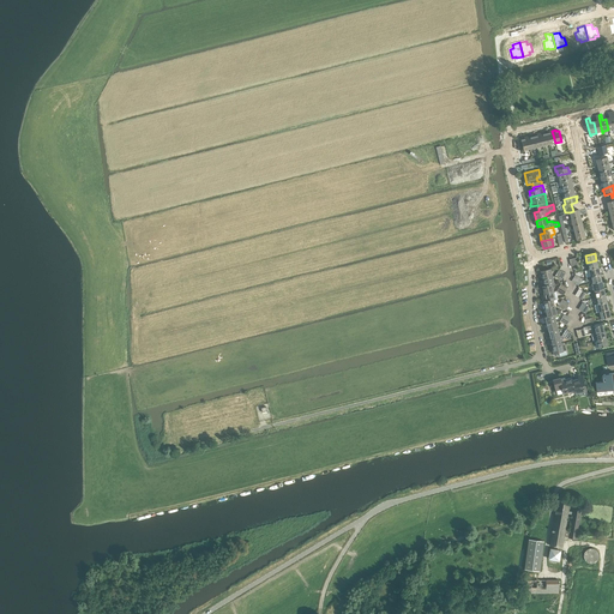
[(541,271),(542,278),(552,276),(551,269),(541,271)]
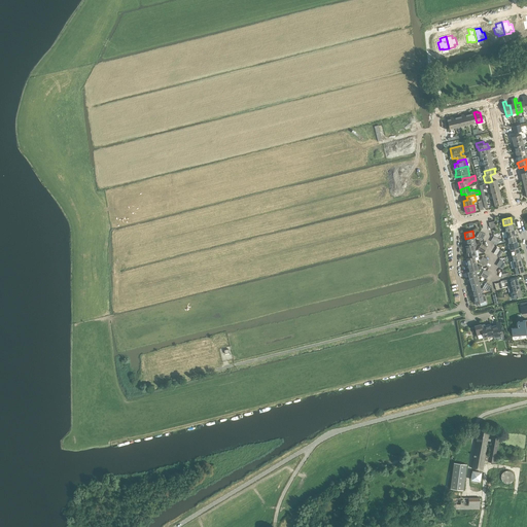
[(465,239),(467,245),(473,244),(476,244),(473,237),(465,239)]
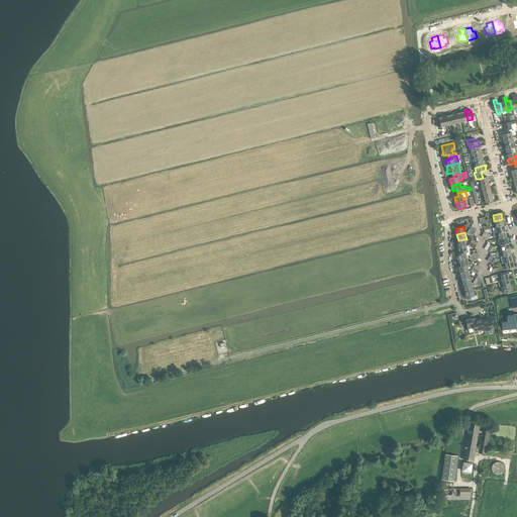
[(466,252),(468,251),(467,245),(457,247),(458,253),(459,253),(466,252)]
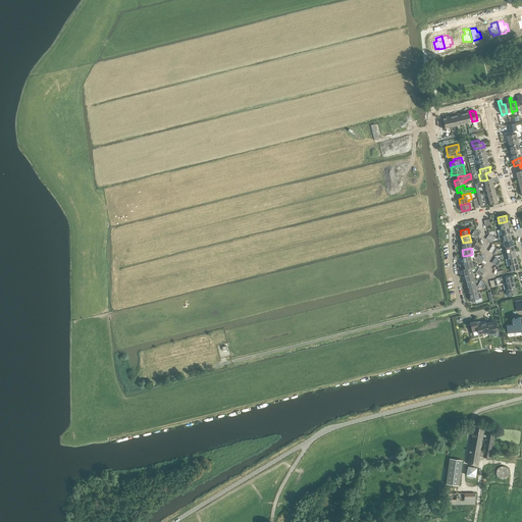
[(517,263),(516,257),(508,259),(506,260),(507,265),(510,265),(517,263)]
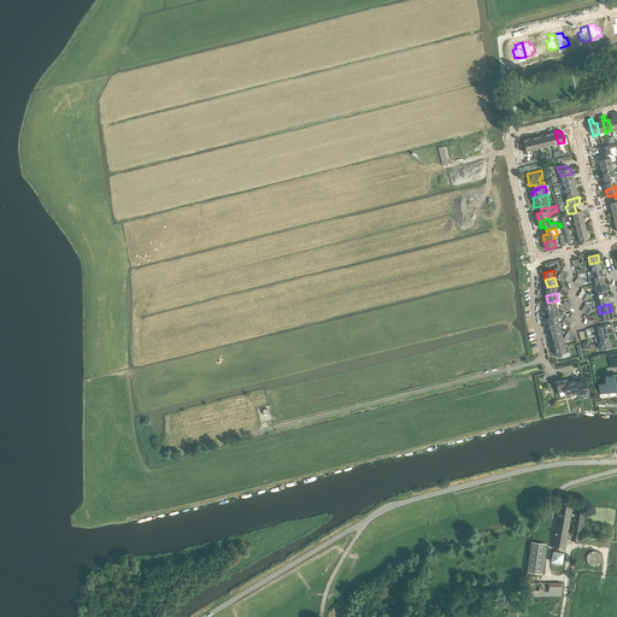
[(558,312),(557,307),(547,310),(550,317),(550,318),(557,316),(563,315),(562,311),(558,312)]
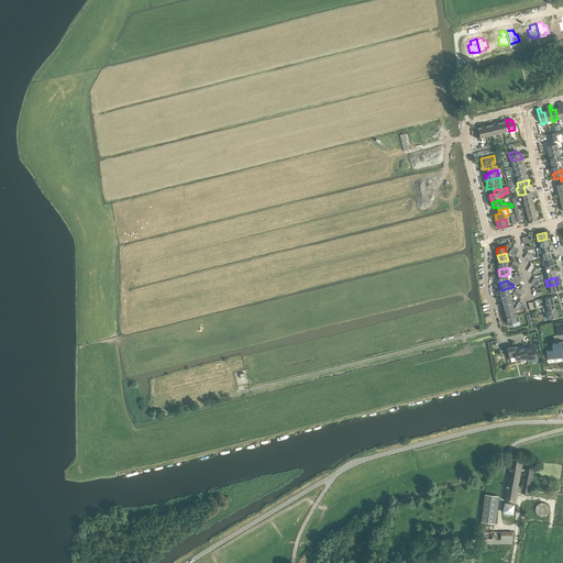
[(560,290),(558,284),(550,286),(551,293),(560,290)]
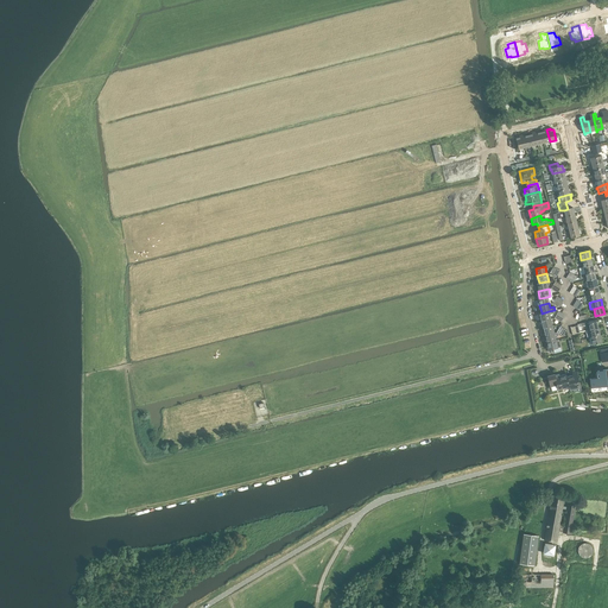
[(540,321),(543,328),(552,325),(551,318),(540,321)]
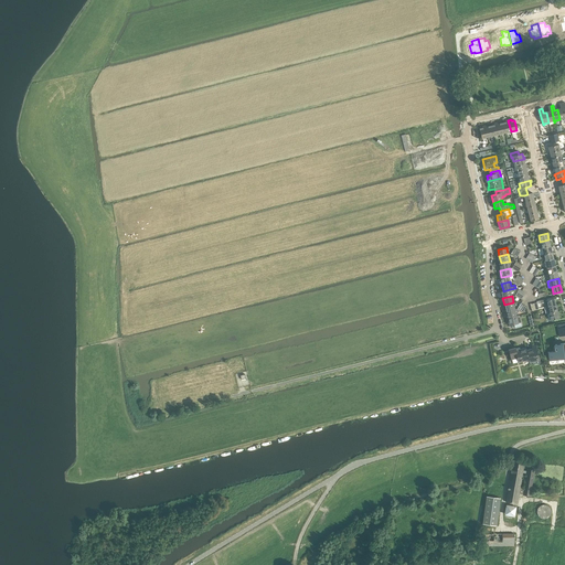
[(545,300),(547,308),(556,306),(554,298),(545,300)]
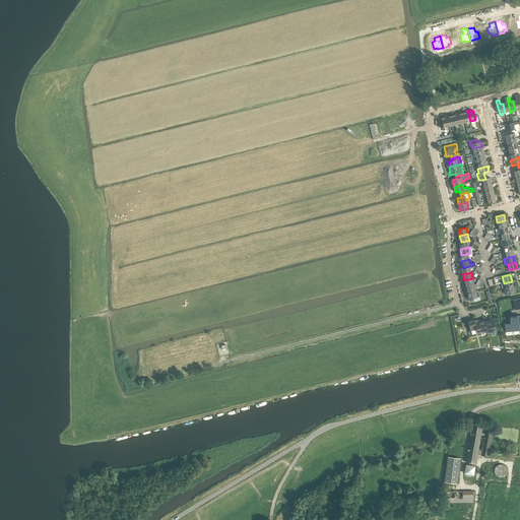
[(464,280),(465,286),(474,284),(472,278),(464,280)]
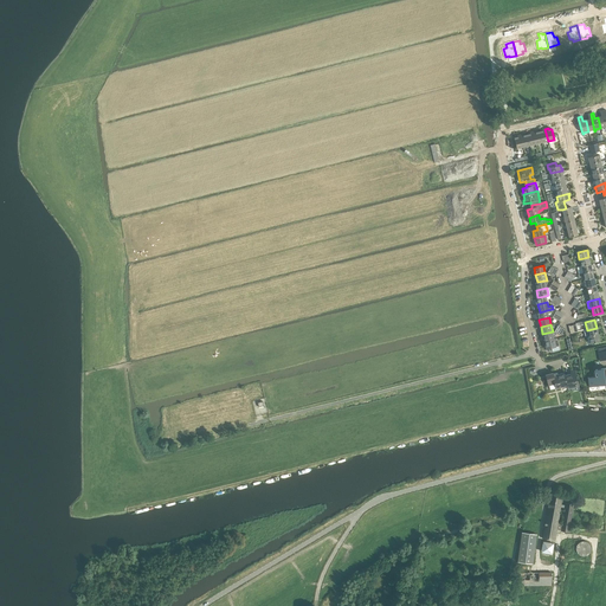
[(597,328),(587,330),(584,330),(585,337),(588,336),(598,334),(597,328)]
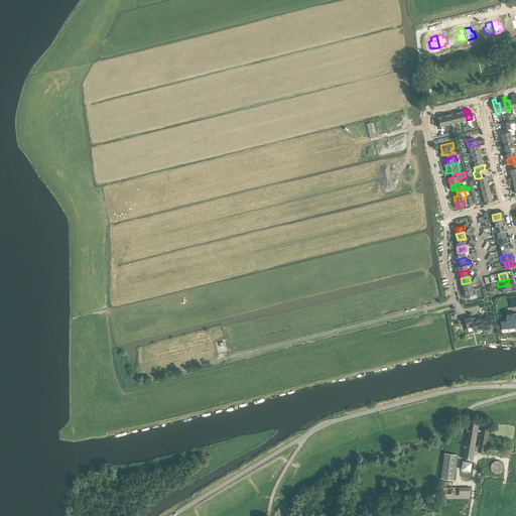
[(472,288),(472,286),(474,283),(472,282),(471,282),(462,284),(464,290),(472,288)]
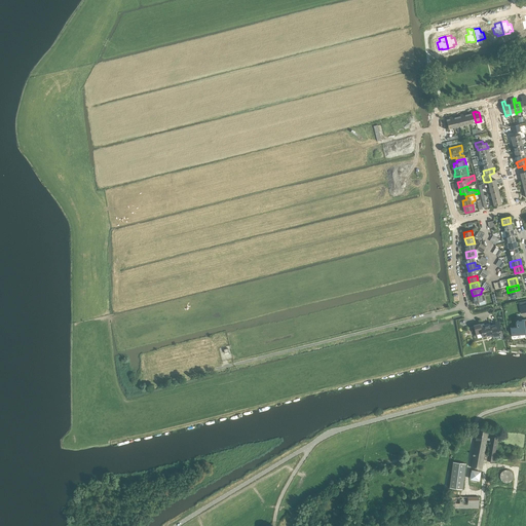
[(482,294),(481,294),(473,296),(474,303),(475,302),(476,305),(480,304),(479,302),(485,300),(484,296),(483,297),(482,294)]
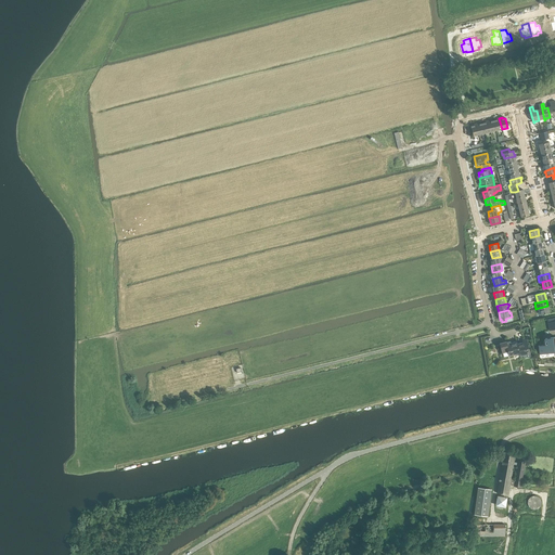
[(540,346),(539,346),(540,353),(540,352),(543,352),(547,352),(547,353),(554,352),(554,350),(554,348),(554,345),(554,337),(545,338),(546,345),(544,346),(543,346),(540,346)]
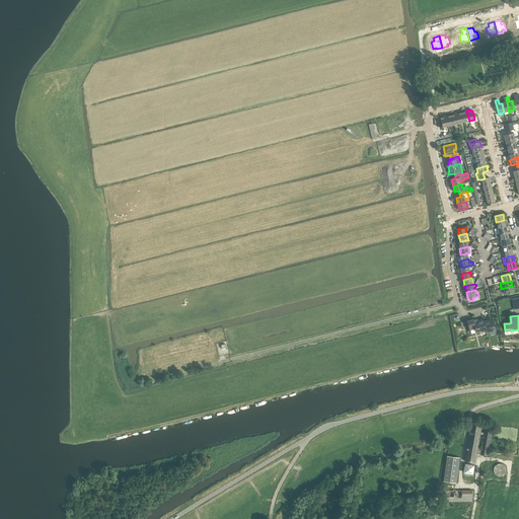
[(490,321),(484,323),(486,330),(486,332),(496,330),(493,317),(489,318),(490,321)]
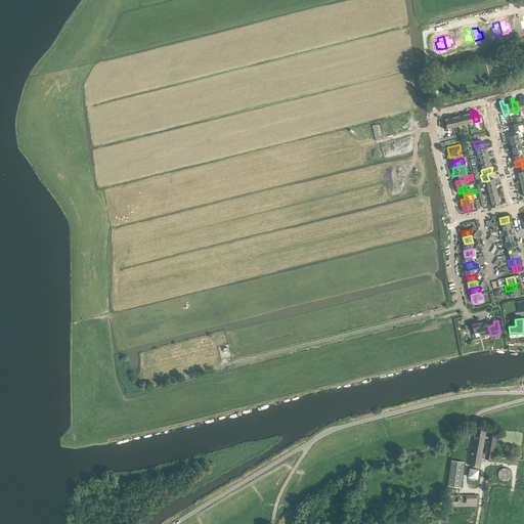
[(477,323),(473,324),(475,333),(474,333),(475,338),(480,336),(490,334),(488,326),(488,323),(482,325),(481,322),(477,323)]
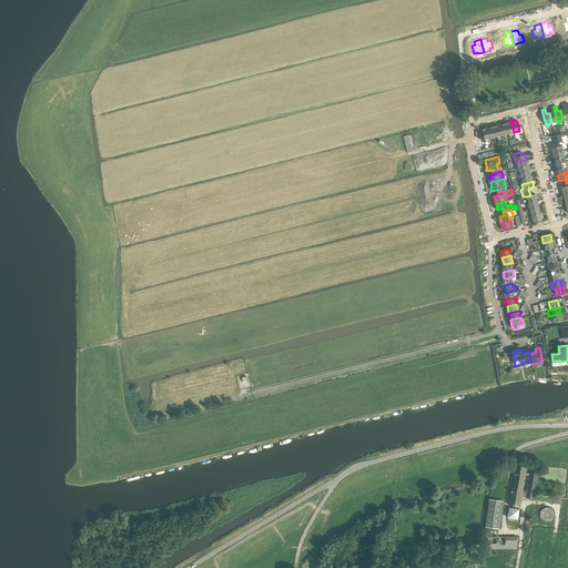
[(508,505),(519,506),(521,496),(526,497),(533,498),(537,472),(530,470),(529,474),(526,473),(527,466),(516,464),(508,505)]
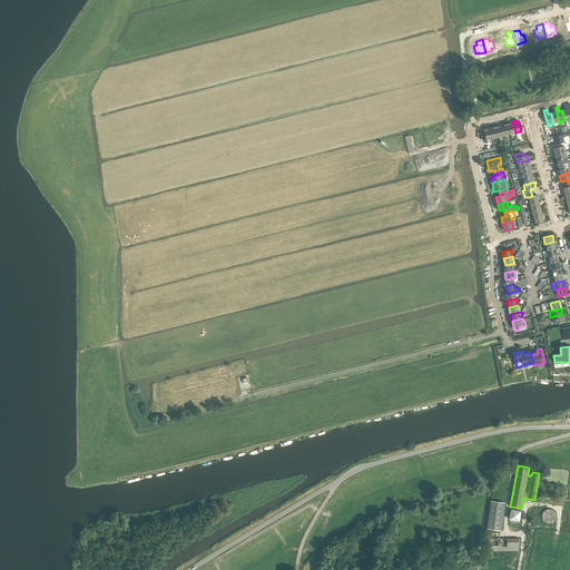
[(491,501),(487,529),(501,531),(504,503),(491,501)]
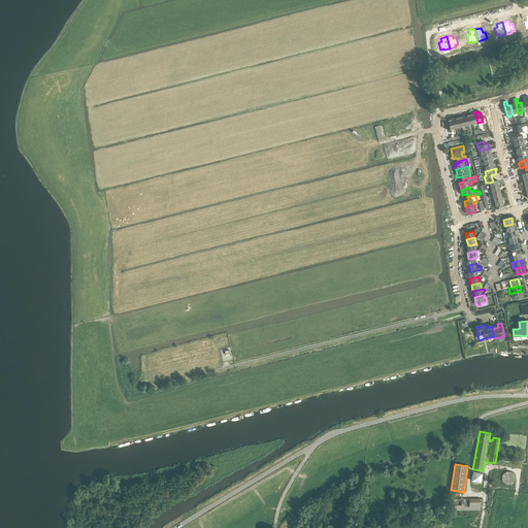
[(473,470),(471,480),(481,483),(484,472),(473,470)]
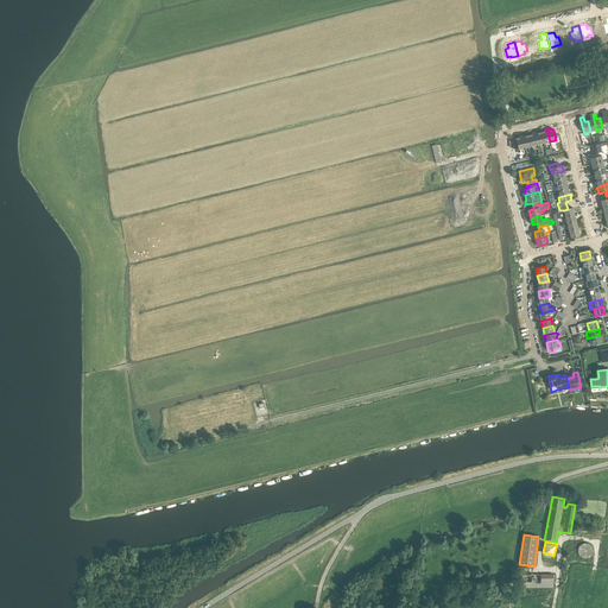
[(580,555),(593,555),(593,543),(580,543),(580,555)]
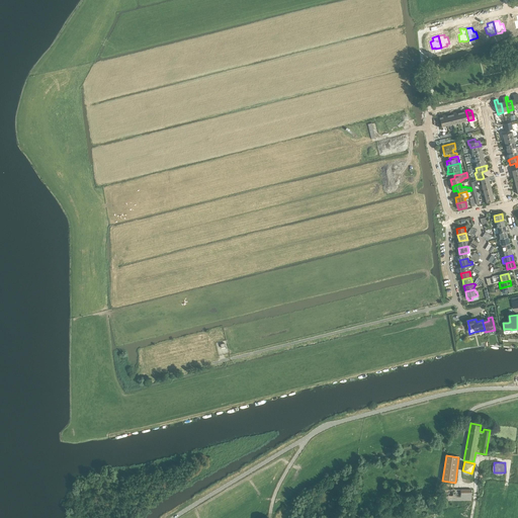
[(443,501),(471,501),(470,489),(443,490),(443,501)]
